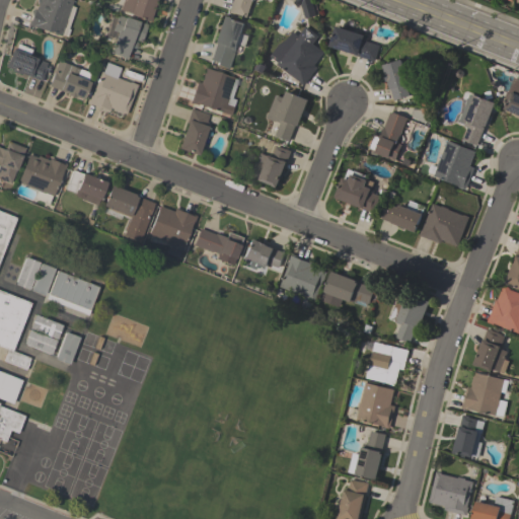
[(27,25),(29,20),(31,20),(33,14),(31,14),(33,9),(36,9),(39,0),(73,0),(71,6),(75,8),(68,29),(69,29),(67,36),(61,34),(61,36),(27,25)]
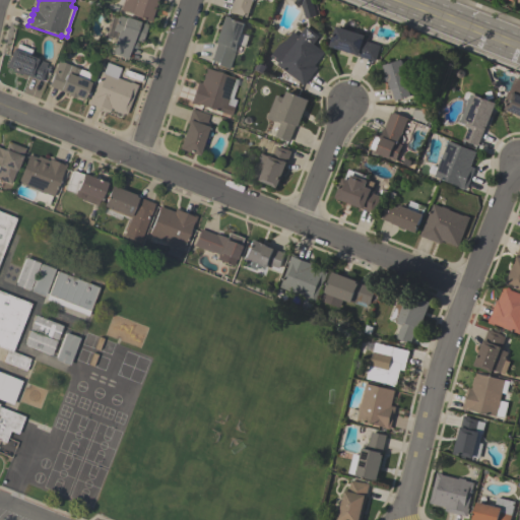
[(157,0),(149,23),(130,16),(131,14),(120,10),(123,0),(126,1),(126,0),(157,0)]
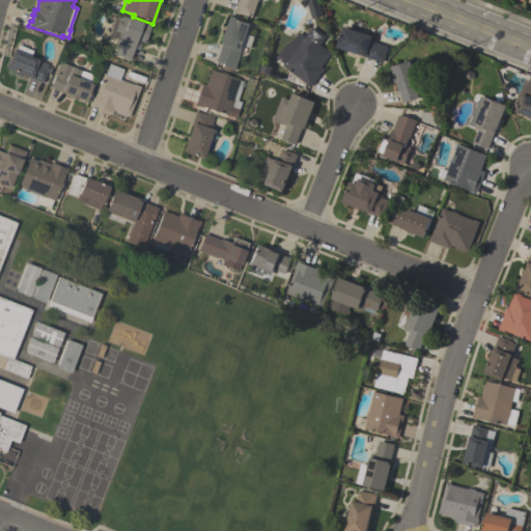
[(238,0),(257,0),(252,19),(240,15),(240,16),(233,14),(238,0)]
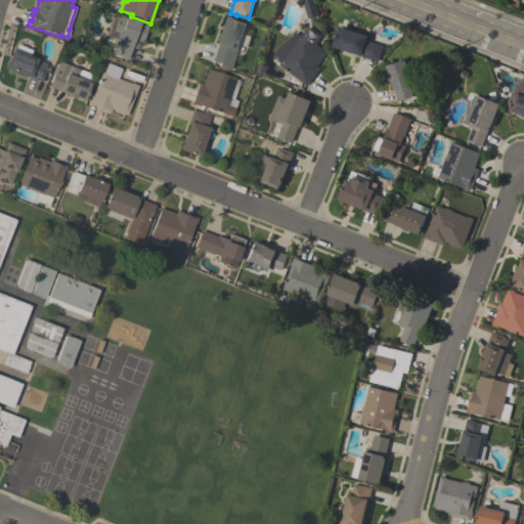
[(149,25),(142,44),(139,43),(137,50),(132,48),(128,59),(112,53),(119,34),(114,32),(119,15),(138,23),(139,22),(149,25)]
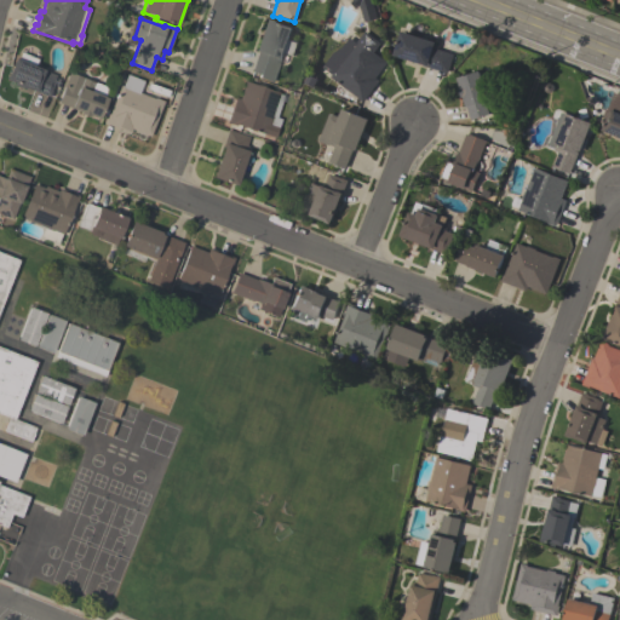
[(251,74),(257,53),(254,53),(264,21),(291,29),(287,40),(296,42),(291,56),(283,53),(280,62),(279,61),(271,84),(258,79),(259,76),(251,74)]
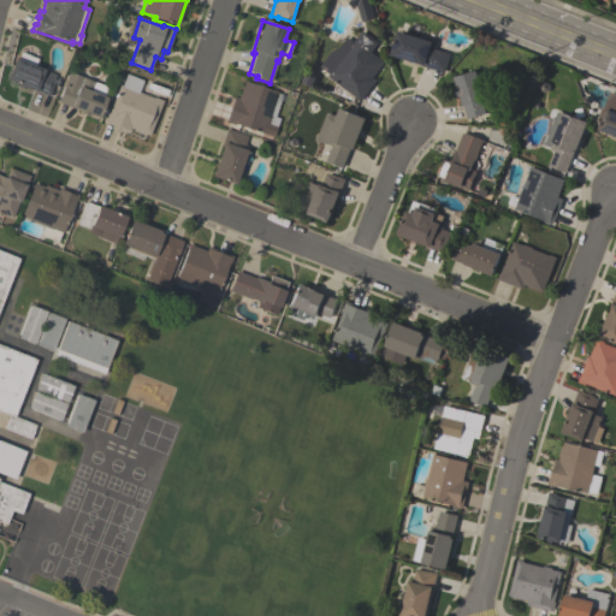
[(361,102),(317,71),(330,53),(338,48),(347,36),(354,42),(361,31),(378,43),(371,53),(384,63),(372,80),(375,82),(361,102)]
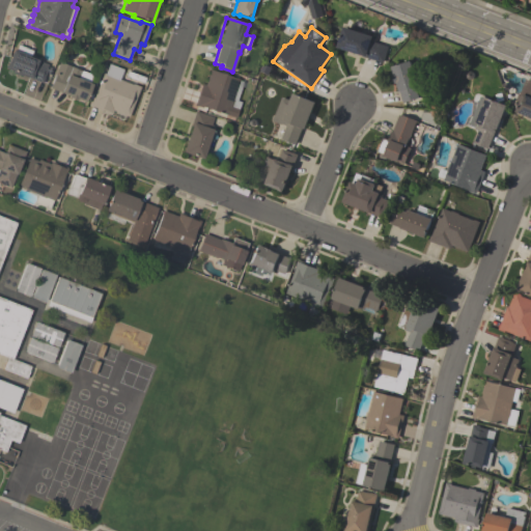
[(336,49),(342,28),(375,38),(374,43),(388,47),(383,63),(336,49)]
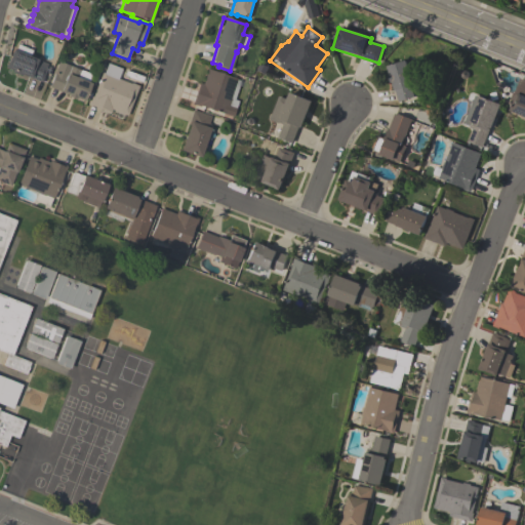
[(41,82),(23,74),(22,75),(12,72),(13,70),(5,66),(7,61),(8,61),(13,48),(15,49),(18,43),(32,49),(30,54),(38,57),(37,59),(48,64),(41,82)]
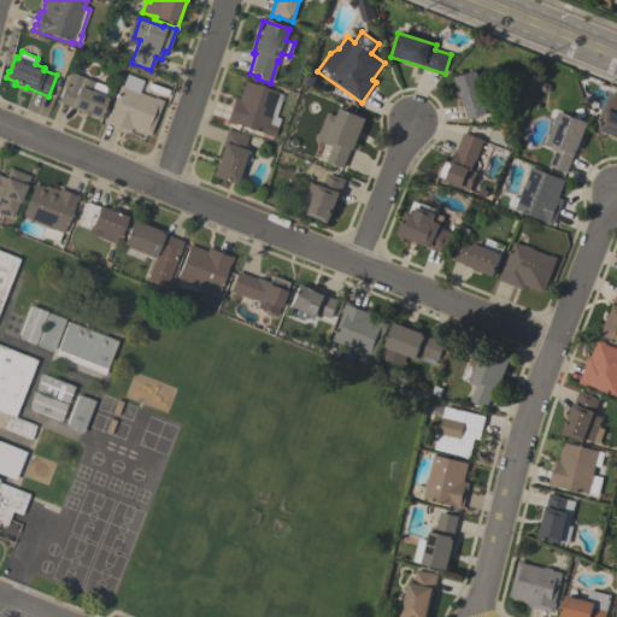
[(107,88),(105,95),(107,97),(99,118),(57,101),(69,71),(107,88)]
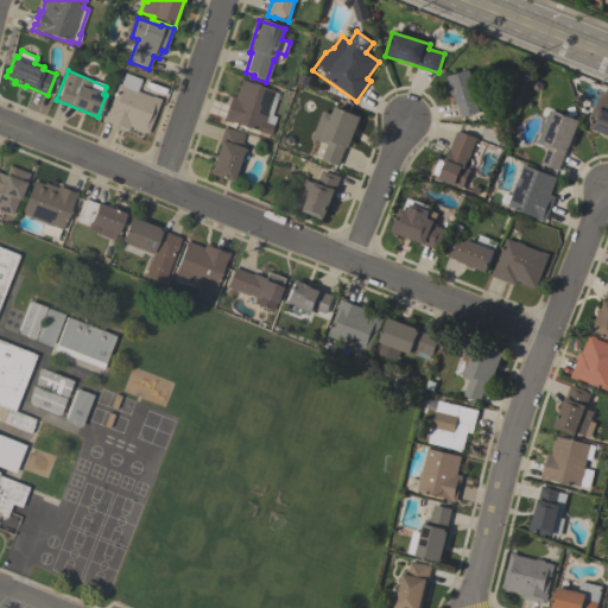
[(480,113),(461,119),(455,97),(453,97),(450,88),(448,78),(470,73),(479,101),(476,102),(480,113)]
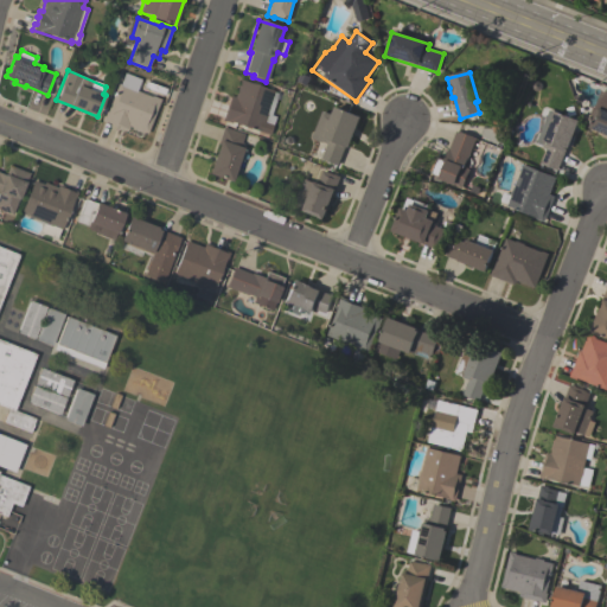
[(160,100),(147,133),(128,126),(127,129),(102,120),(106,112),(107,112),(117,83),(121,84),(125,74),(140,78),(135,91),(151,97),(152,96),(160,100)]
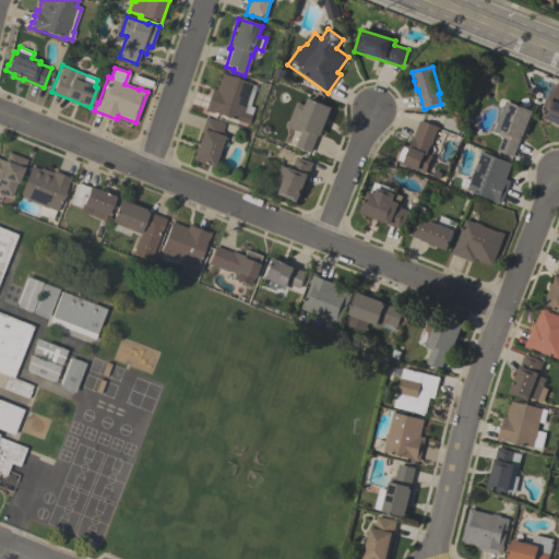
[(205,110),(212,88),(215,90),(221,74),(256,86),(249,107),(253,108),(248,123),(213,111),(213,113),(205,110)]
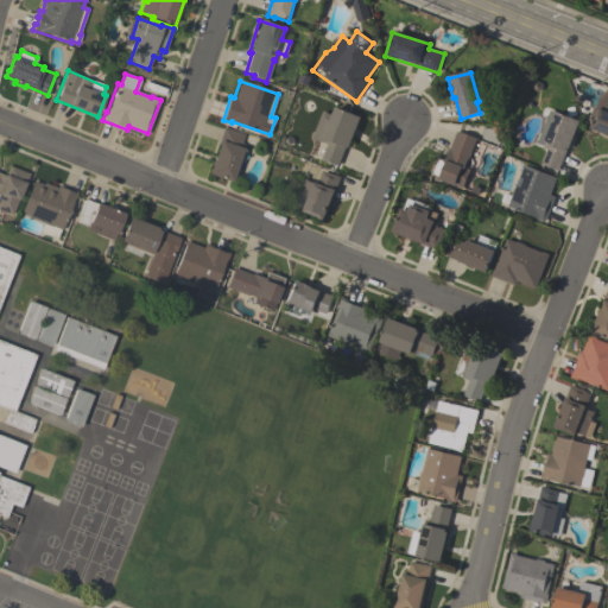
[(607,137),(590,130),(596,116),(590,114),(594,106),(595,107),(601,90),(607,93),(607,137)]
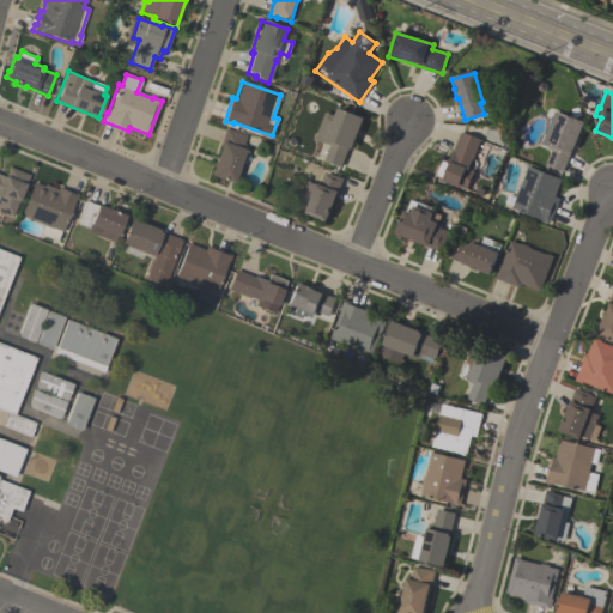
[(343,167),(325,159),(331,145),(315,140),(325,111),(335,115),(337,109),(363,119),(351,151),(349,150),(343,167)]
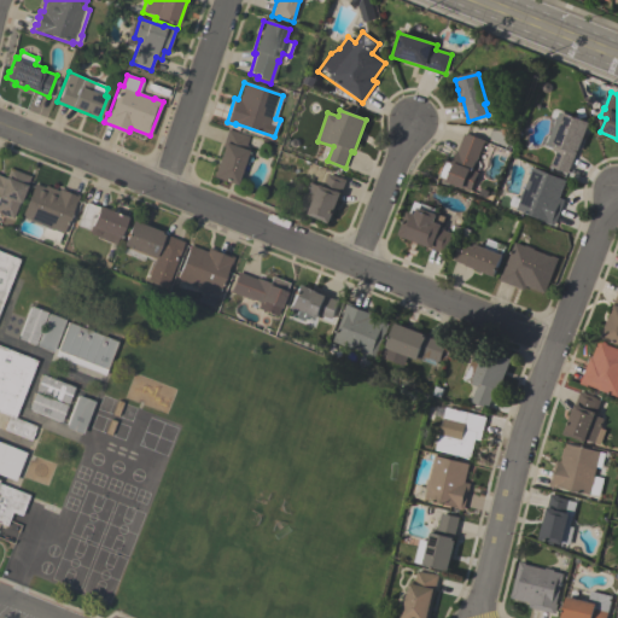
[(590,124),(577,153),(576,153),(567,173),(551,165),(557,152),(544,147),(559,112),(590,124)]
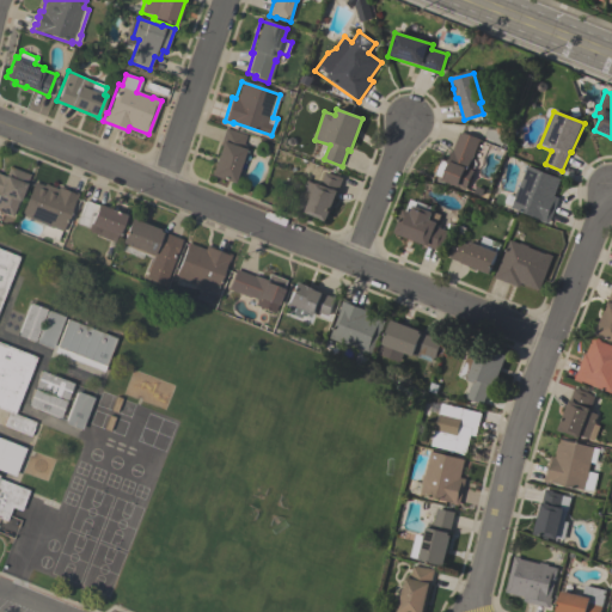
[(234,182),(210,173),(226,128),(246,134),(243,147),(245,148),(234,182)]
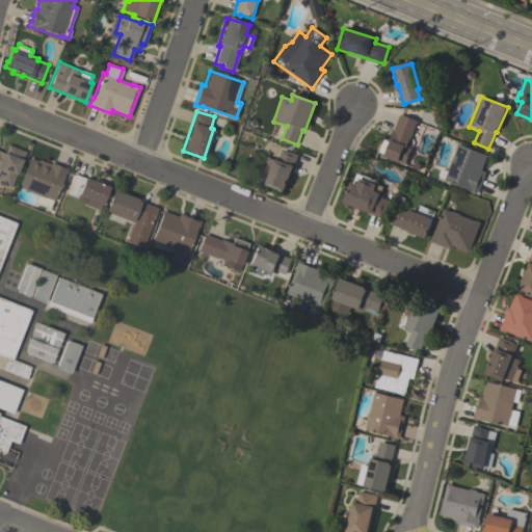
[(405,164),(384,156),(384,155),(377,152),(383,137),(389,139),(393,129),(394,129),(399,115),(403,116),(403,115),(417,121),(407,145),(411,148),(405,164)]
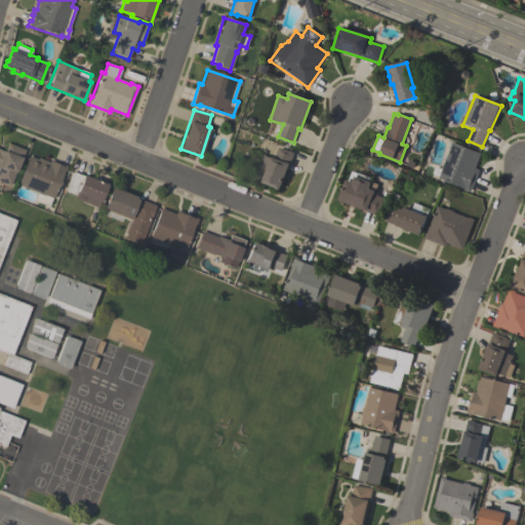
[(11,186),(0,182),(0,149),(4,151),(7,143),(25,150),(11,186)]
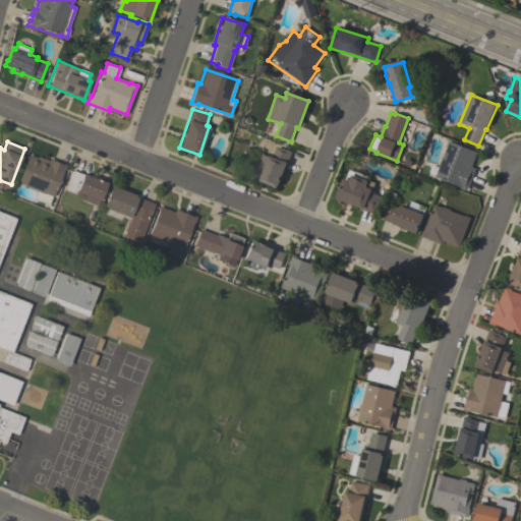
[(466,190),(459,187),(460,186),(435,176),(448,141),(476,152),(471,167),(475,168),(466,190)]
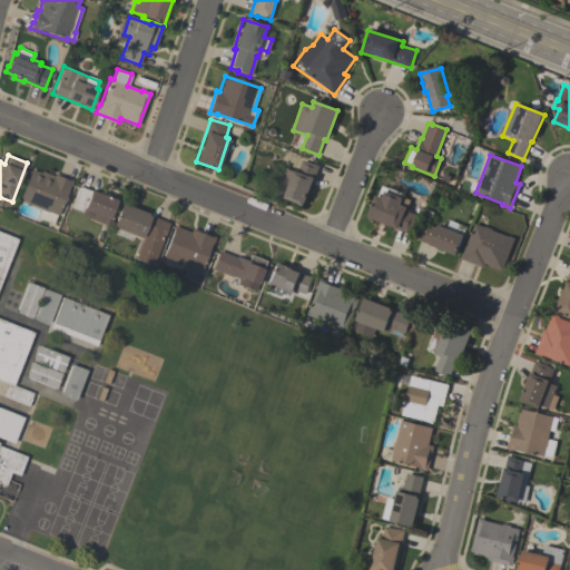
[(285,168),(294,172),(295,169),(298,170),(303,159),(314,164),(320,166),(312,186),(313,187),(310,197),(307,197),(304,205),(300,203),(300,202),(275,193),(285,168)]
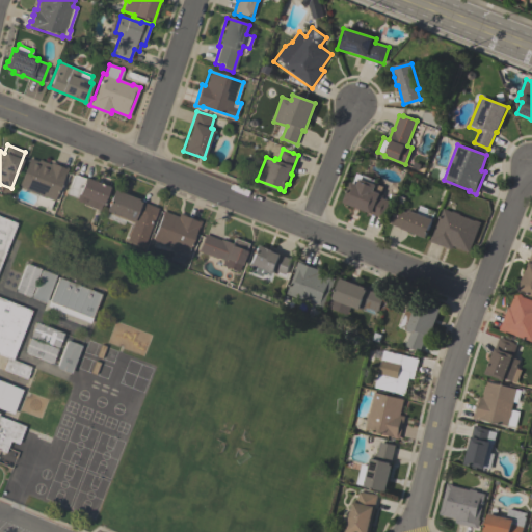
[(68,168),(64,175),(63,175),(53,202),(53,201),(49,210),(34,204),(37,194),(18,186),(29,158),(37,161),(38,159),(50,164),(51,161),(68,168)]
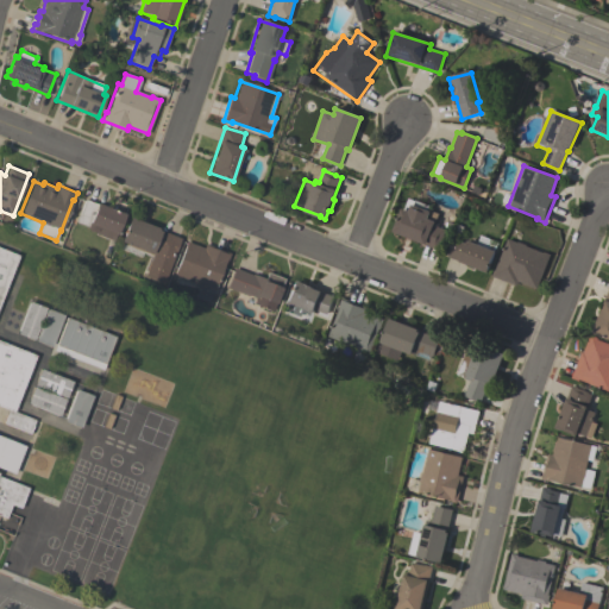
[(402,207),(405,208),(408,198),(414,200),(415,199),(431,205),(428,209),(439,213),(435,223),(438,224),(437,226),(445,230),(438,250),(393,232),(402,207)]
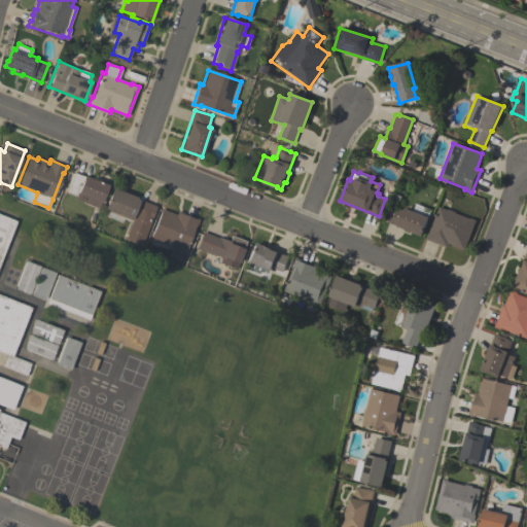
[(108,183),(99,209),(82,203),(83,201),(81,201),(76,200),(75,197),(66,192),(73,172),(83,176),(84,175),(108,183)]
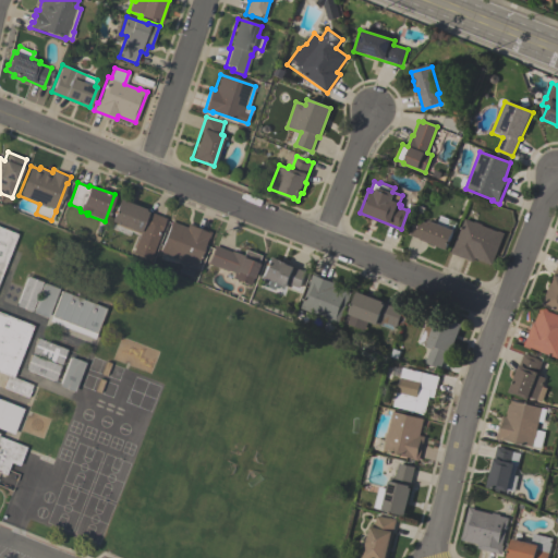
[(110,222),(119,198),(145,208),(145,210),(166,218),(150,258),(133,252),(134,247),(133,247),(138,233),(110,222)]
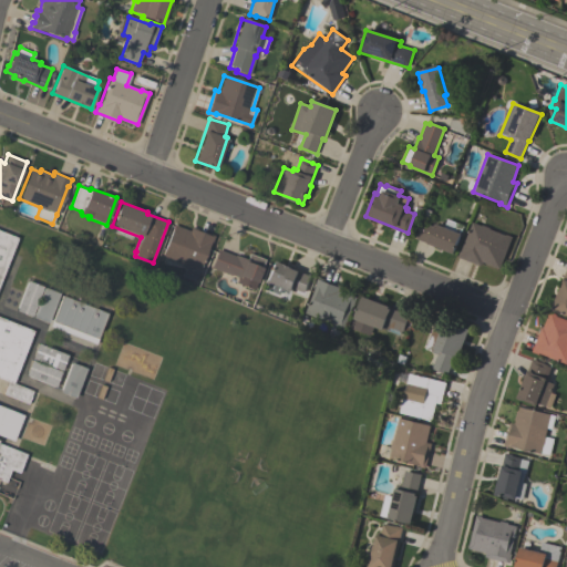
[(423,220),(435,225),(436,223),(462,233),(454,253),(416,238),(423,220)]
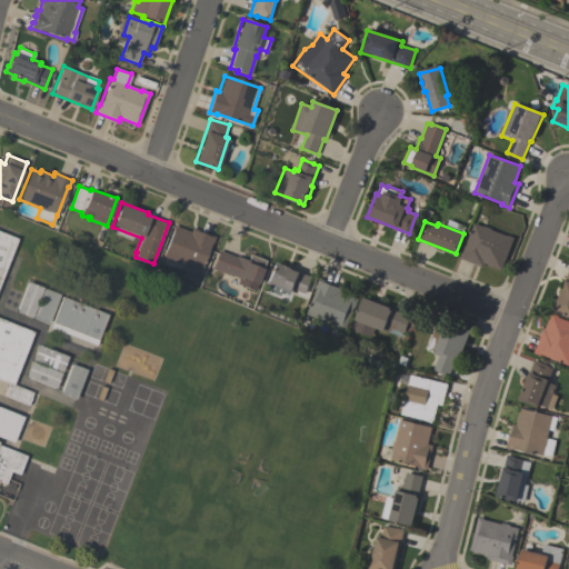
[(513,238),(501,270),(483,262),(482,267),(460,258),(473,223),(482,227),(483,226),(491,229),(490,230),(507,236),(508,235),(513,238)]
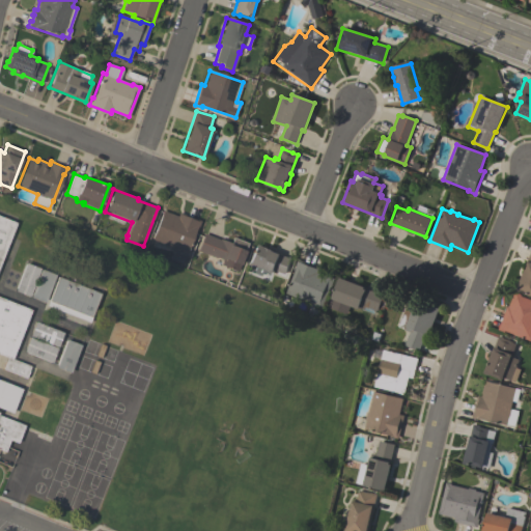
[(200,221),(198,228),(197,227),(187,253),(171,247),(172,246),(151,238),(163,211),(177,217),(178,213),(200,221)]
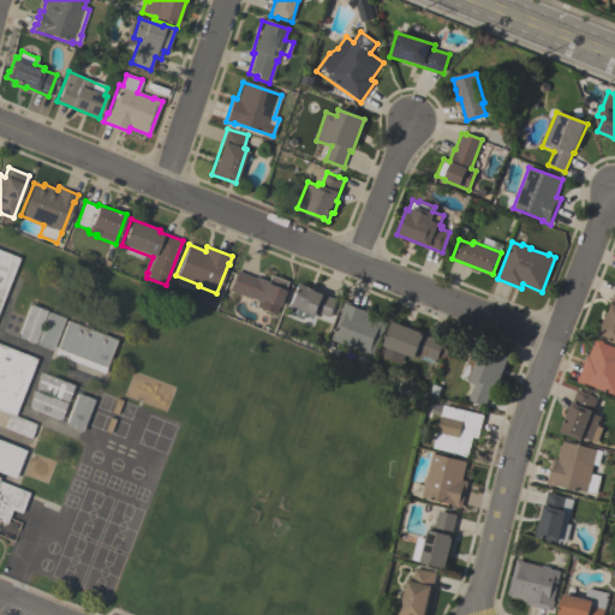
[(0,250),(19,258),(0,304),(0,250)]
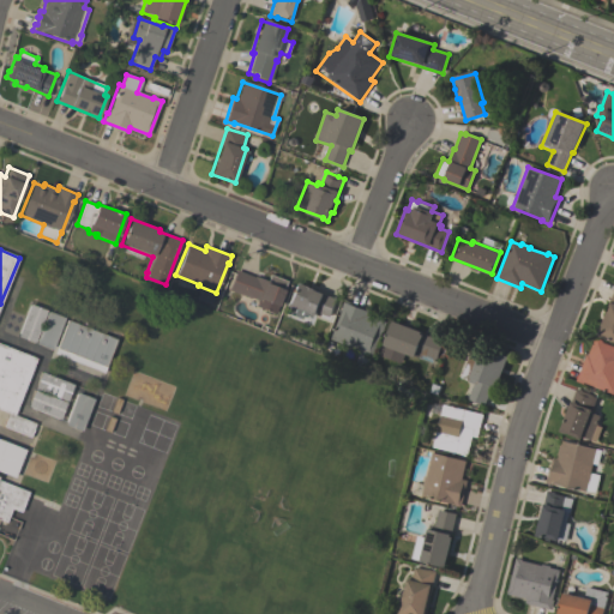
[(287,280),(284,288),(286,288),(276,313),(257,306),(258,300),(229,289),(236,270),(254,276),(256,275),(268,280),(270,272),(287,280)]
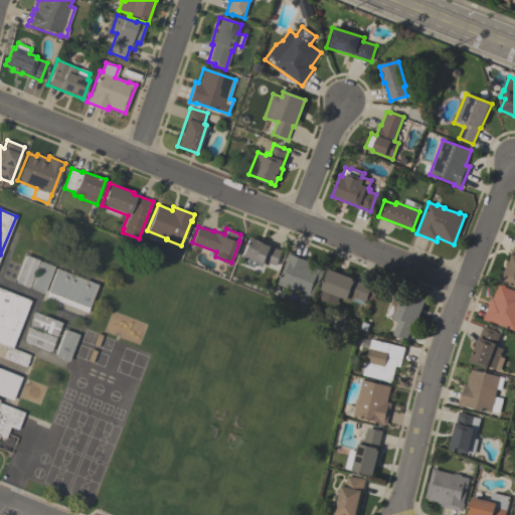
[(283,249),(277,266),(267,262),(266,264),(265,264),(264,266),(253,262),(252,266),(241,262),(244,255),(241,254),(248,235),(256,238),(258,237),(265,240),(265,241),(273,244),(273,245),(283,249)]
